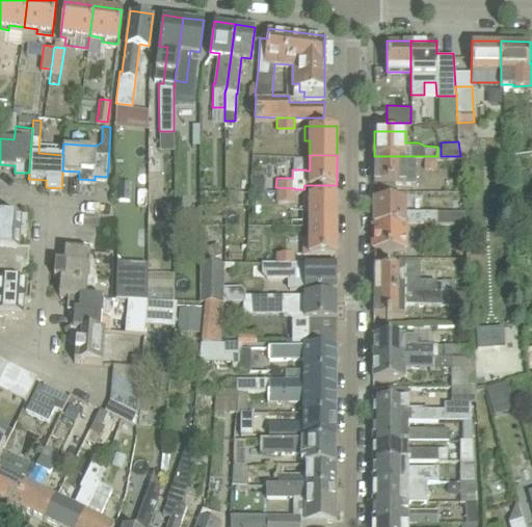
[(374,181),(415,181),(415,156),(374,156),(374,181)]
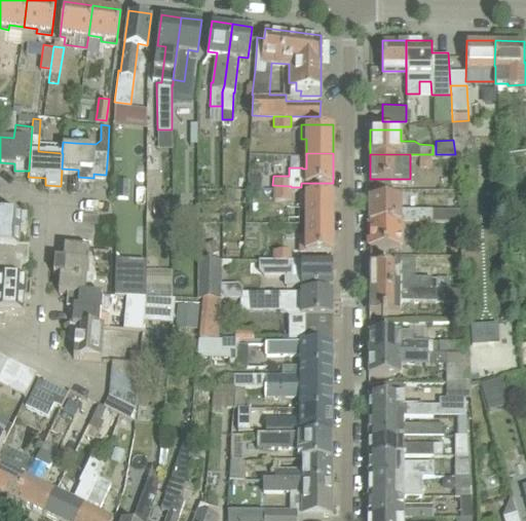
[(418,154),(418,165),(431,165),(431,161),(431,154),(418,154)]
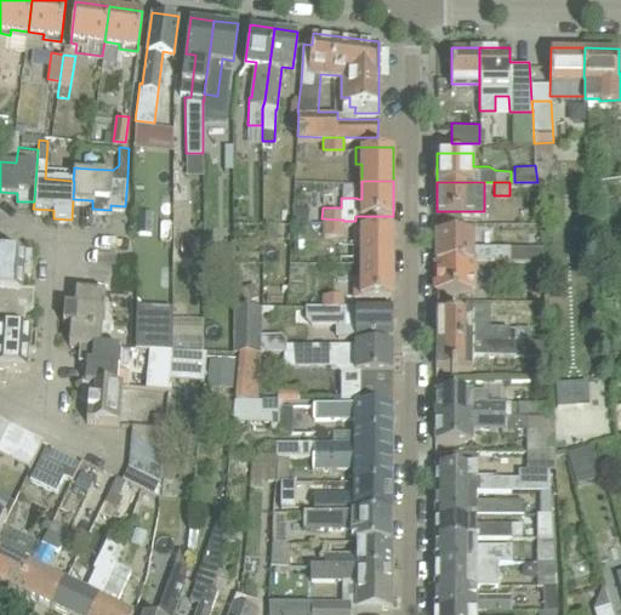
[(296,205),(295,218),(309,218),(309,205),(296,205)]
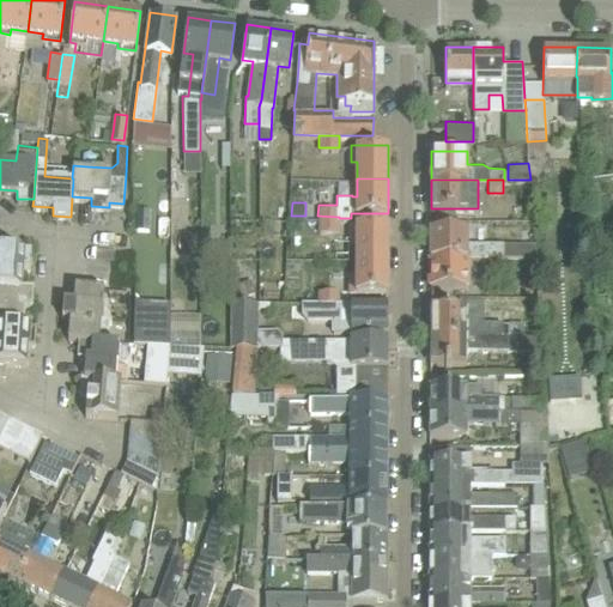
[(339,217),(317,216),(317,229),(339,229),(339,218),(339,217)]
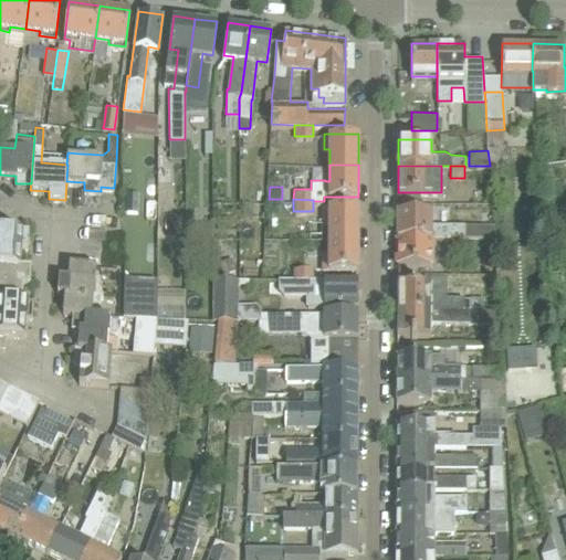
[(329,221),(329,236),(358,236),(358,205),(324,205),(324,221),(329,221)]
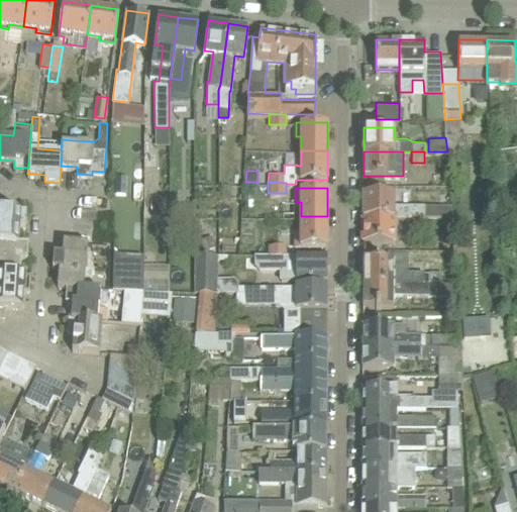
[(365,192),(364,192),(364,215),(394,216),(411,216),(425,216),(450,217),(449,204),(394,203),(395,192),(384,192),(365,192)]
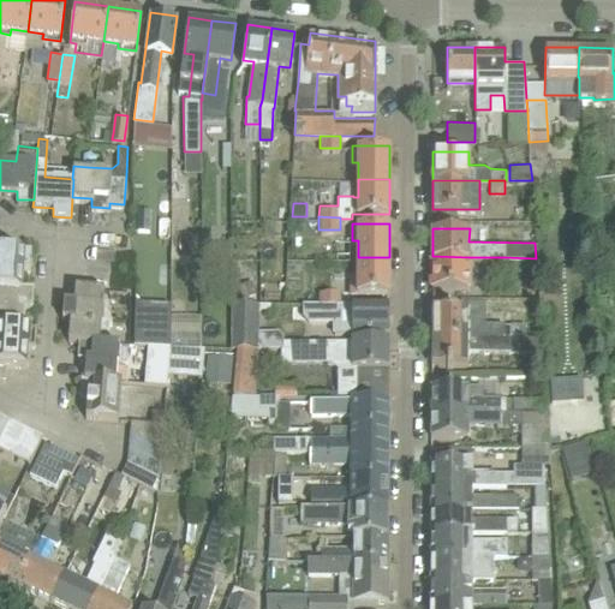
[(0,286),(22,287),(23,268),(30,268),(31,251),(0,248),(0,286)]
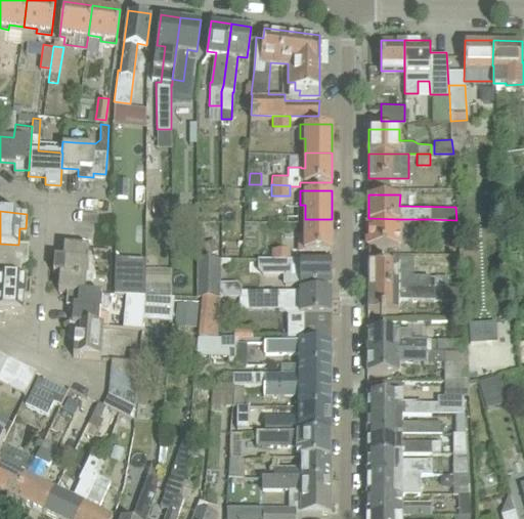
[(399,219),(368,218),(368,244),(389,244),(399,244),(399,220),(399,219)]
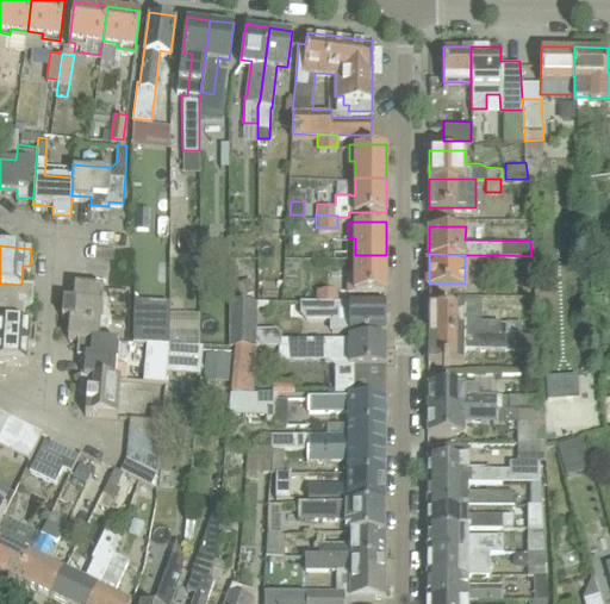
[(386,290),(386,255),(355,255),(355,272),(348,272),(348,290),(386,290)]
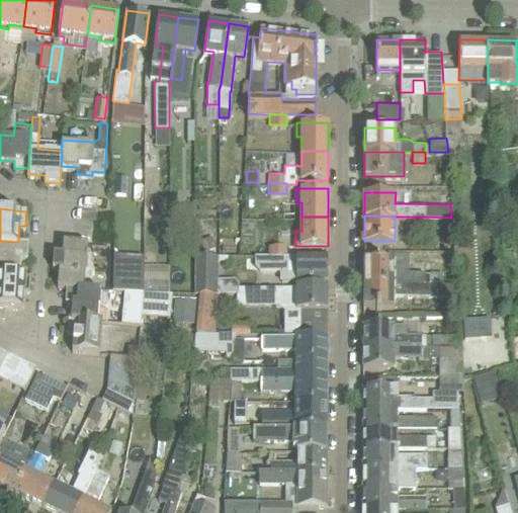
[(412,217),(412,227),(425,228),(426,217),(412,217)]
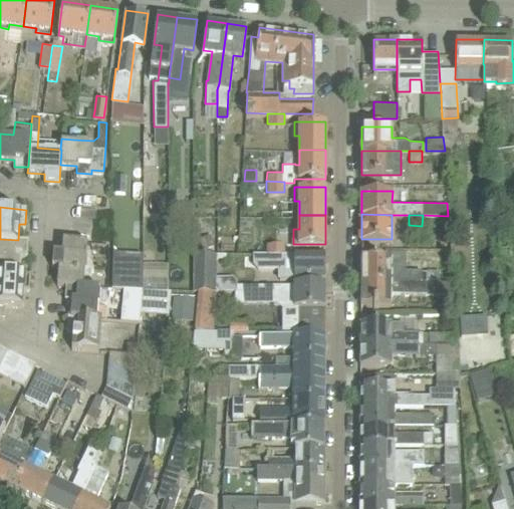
[(215,242),(211,230),(198,235),(202,246),(215,242)]
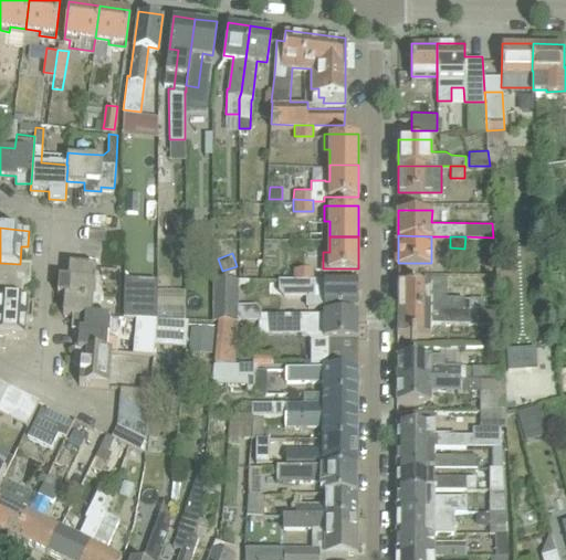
[(100,305),(102,288),(94,287),(96,264),(70,262),(69,275),(59,274),(58,291),(64,292),(63,310),(73,312),(73,310),(92,313),(92,312),(92,304),(100,305)]
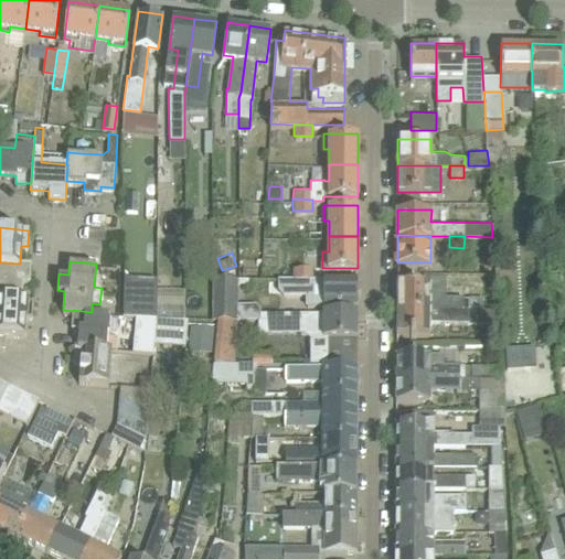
[(0,298),(22,299),(23,281),(30,281),(31,265),(20,264),(0,262),(0,298)]
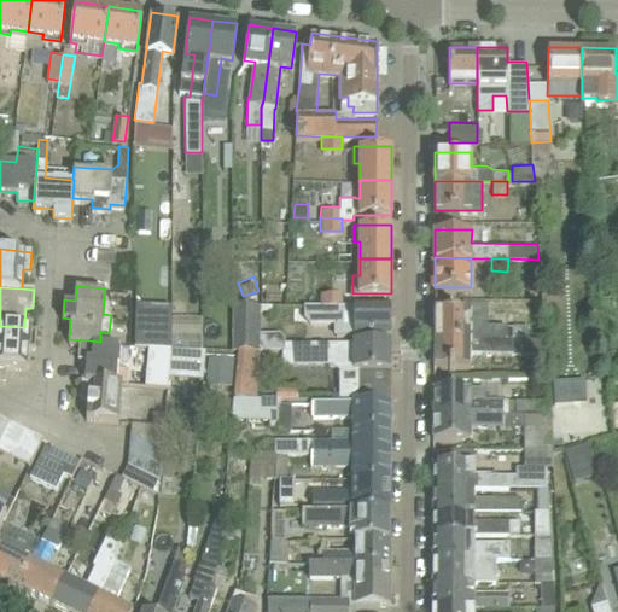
[(342,290),(320,290),(320,302),(342,302),(342,290)]
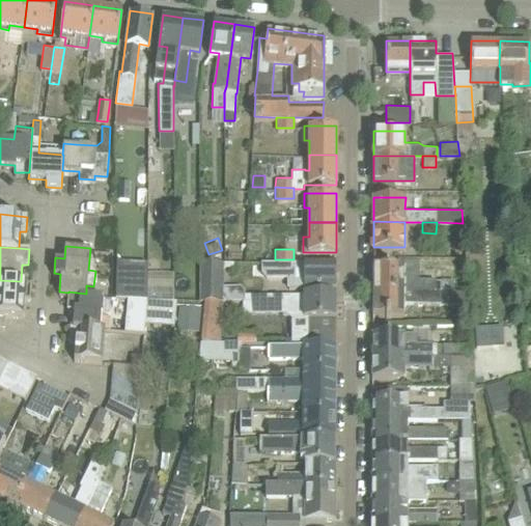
[(446,249),(446,257),(468,257),(468,249),(446,249)]
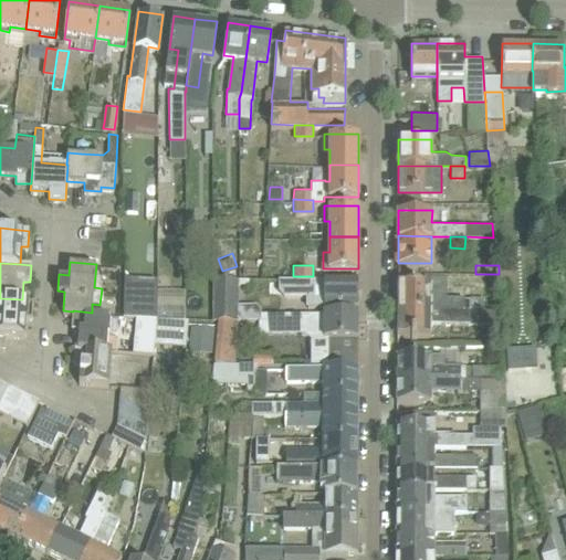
[(171,267),(159,267),(159,314),(182,314),(182,293),(171,293),(171,267)]
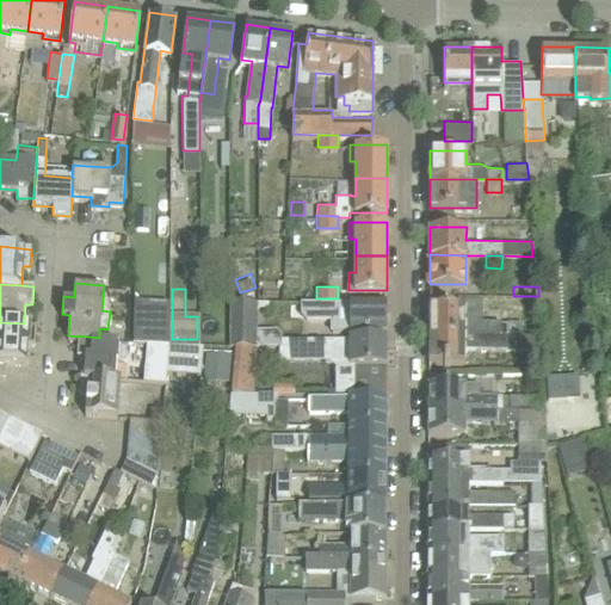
[(430,303),(429,331),(501,331),(518,331),(518,318),(501,318),(482,318),(482,296),(464,296),(464,303),(452,303),(430,303)]
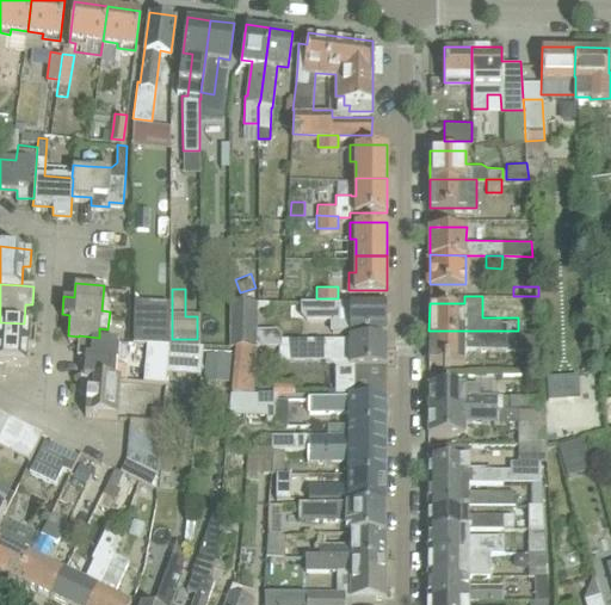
[(257,341),(257,343),(258,343),(258,297),(228,297),(228,343),(234,343),(234,341),(257,341)]
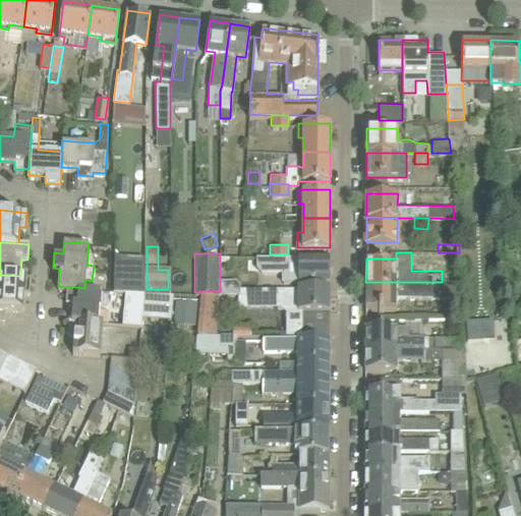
[(256,267),(262,272),(264,272),(282,272),(282,279),(329,280),(329,255),(288,254),(270,254),(267,254),(256,254),(256,267)]
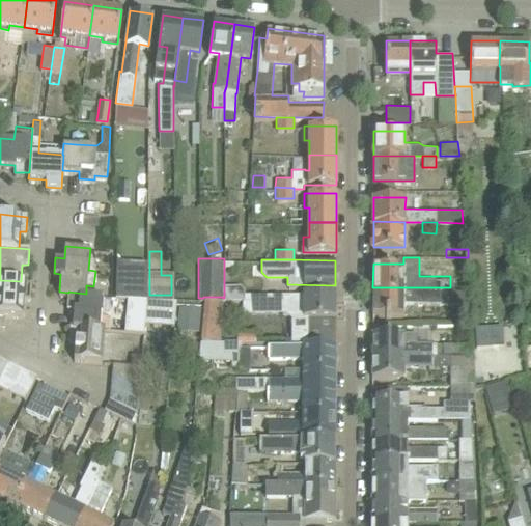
[(148,267),(118,266),(118,296),(137,296),(146,297),(147,297),(148,297),(148,275),(148,267)]
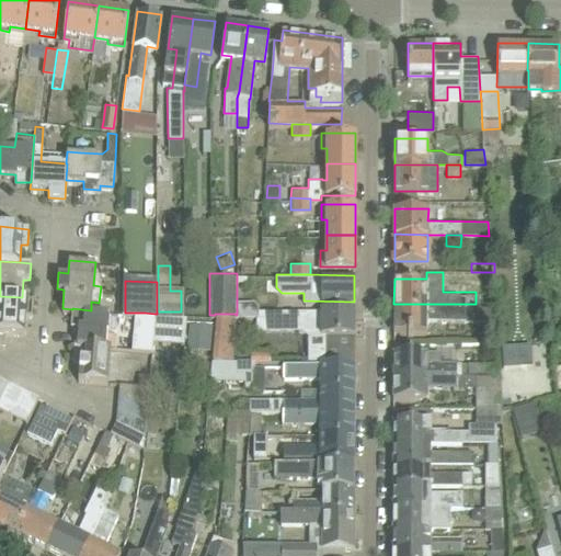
[(22,297),(0,296),(0,343),(3,344),(4,331),(24,332),(25,314),(32,314),(33,297),(22,297)]
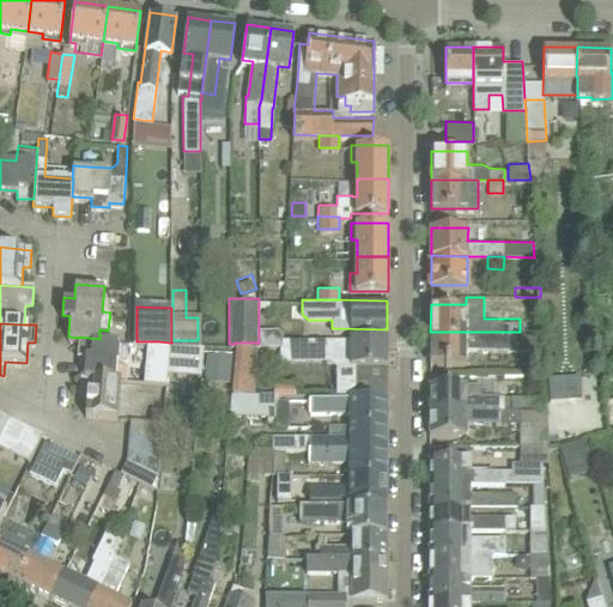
[(430,332),(430,362),(445,362),(467,362),(467,347),(490,347),(540,347),(540,344),(540,332),(520,332),(503,332),(430,332)]
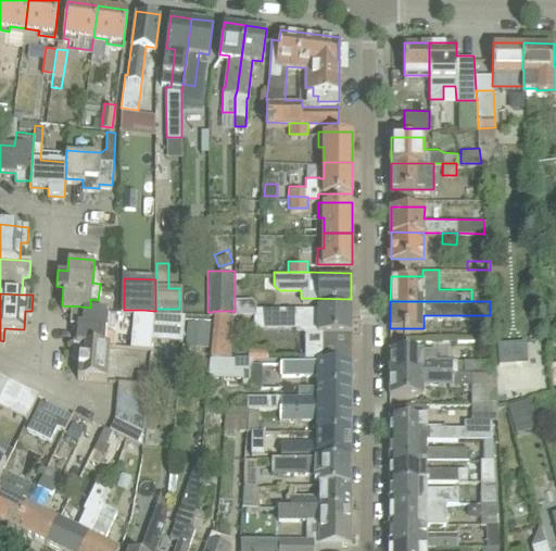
[(77,322),(76,339),(76,340),(104,342),(104,341),(108,308),(90,307),(90,308),(72,305),(72,307),(71,322),(77,322)]
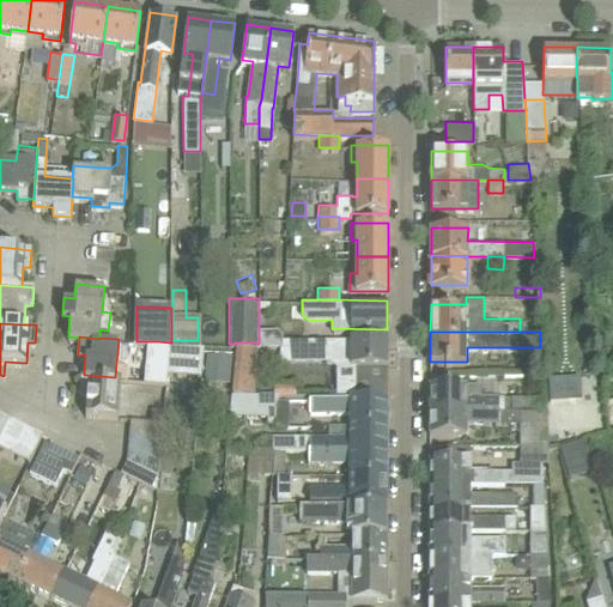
[(327,359),(337,365),(351,364),(354,364),(354,376),(345,376),(340,382),(340,392),(387,392),(387,338),(281,337),(281,360),(327,359)]
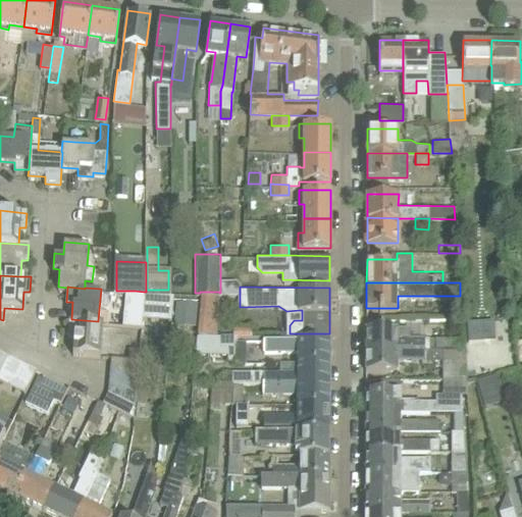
[(142,315),(143,315),(145,292),(144,292),(135,291),(132,323),(141,324),(142,315)]
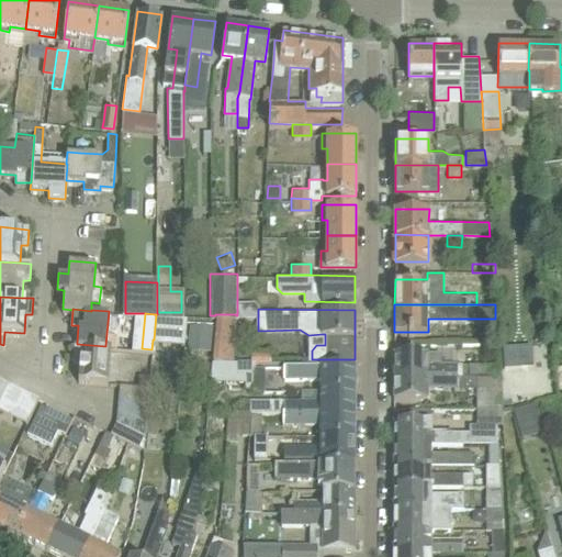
[(157,314),(156,314),(154,340),(183,342),(186,314),(183,314),(183,315),(157,314)]
